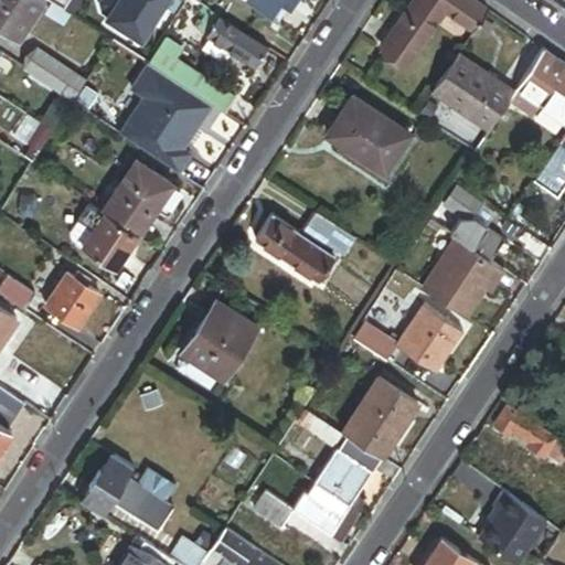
[(46,0),(0,0),(0,27),(20,41),(48,0),(46,0)]
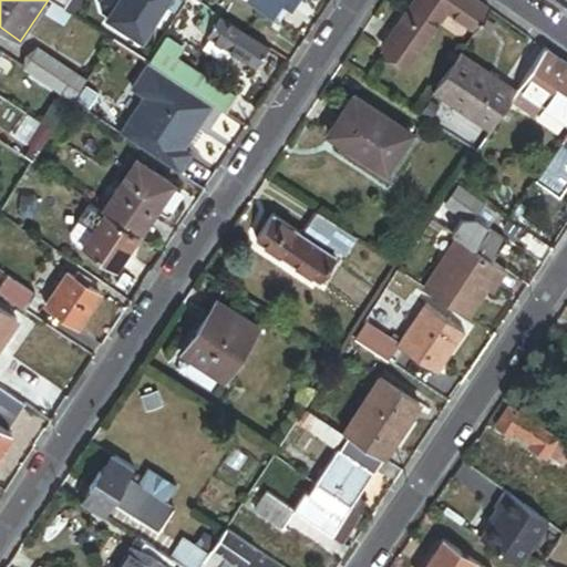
[(82,1),(79,0),(51,0),(73,14),(82,1)]
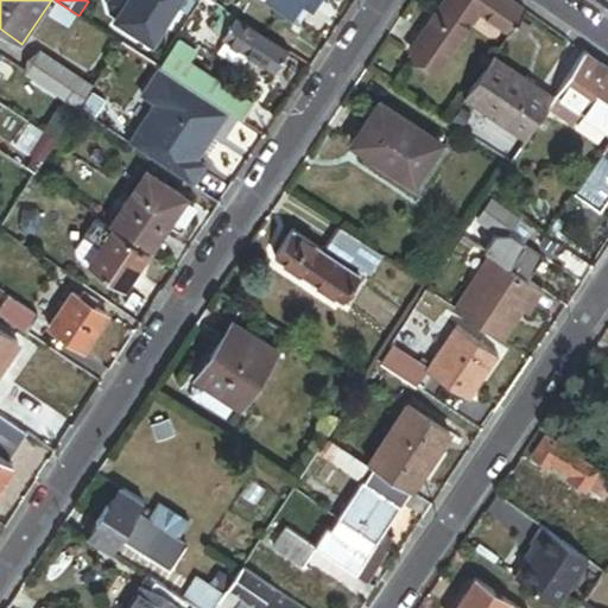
[(151,44),(181,0),(109,0),(108,4),(111,13),(116,18),(115,20),(151,44)]
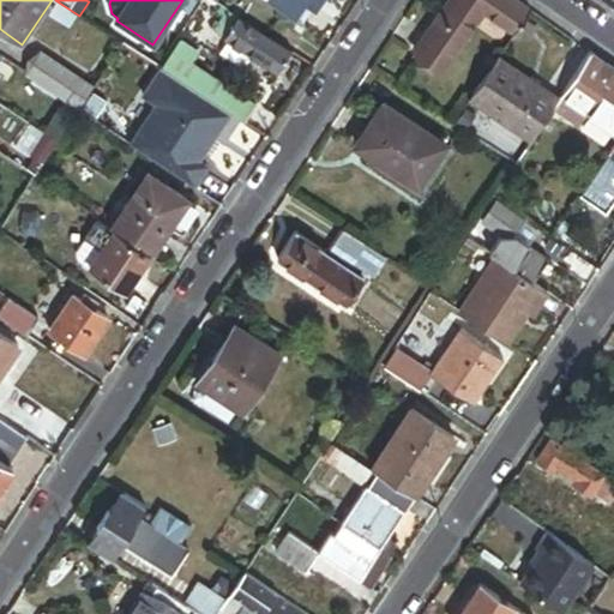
[(206,0),(222,10),(226,12),(233,0),(206,0)]
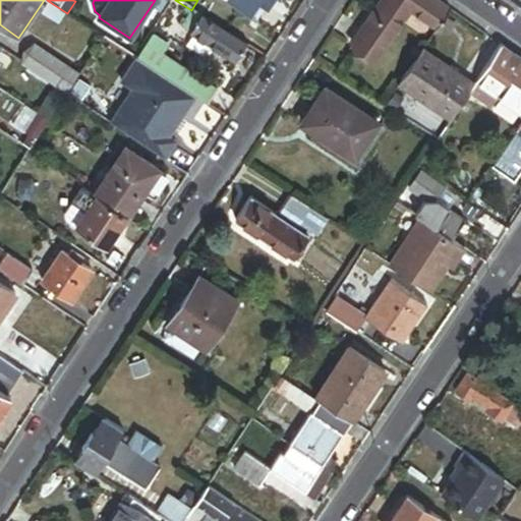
[(256,22),(272,0),(225,0),(225,1),(256,22)]
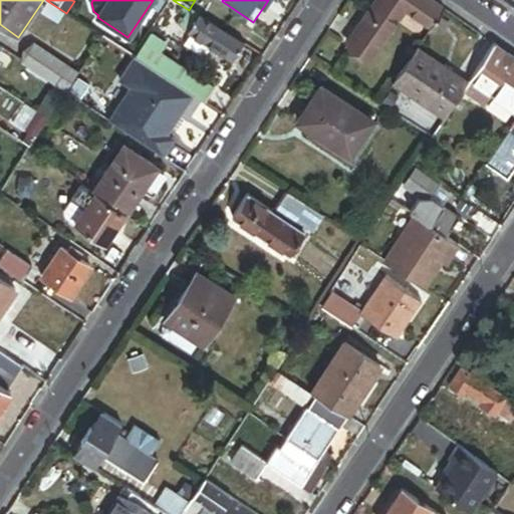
[(444,9),(430,0),(378,0),(347,46),(367,60),(404,9),(431,28),(444,9)]
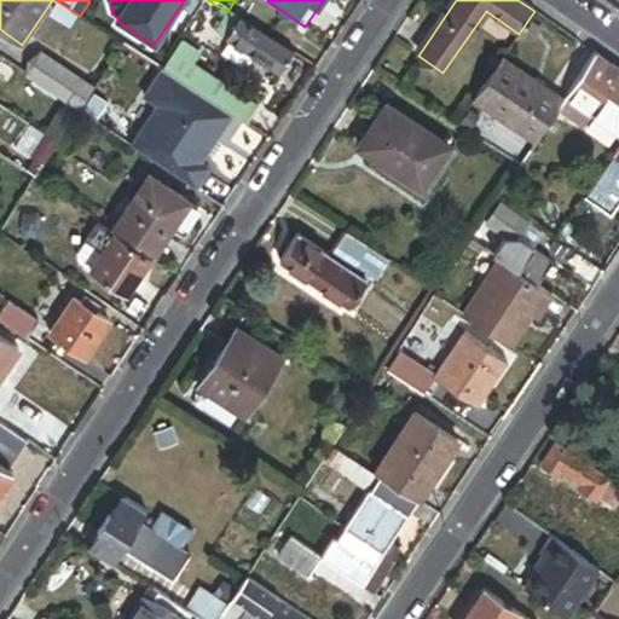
[(239,19),(227,12),(224,10),(219,16),(224,19),(215,33),(226,40),(239,19)]
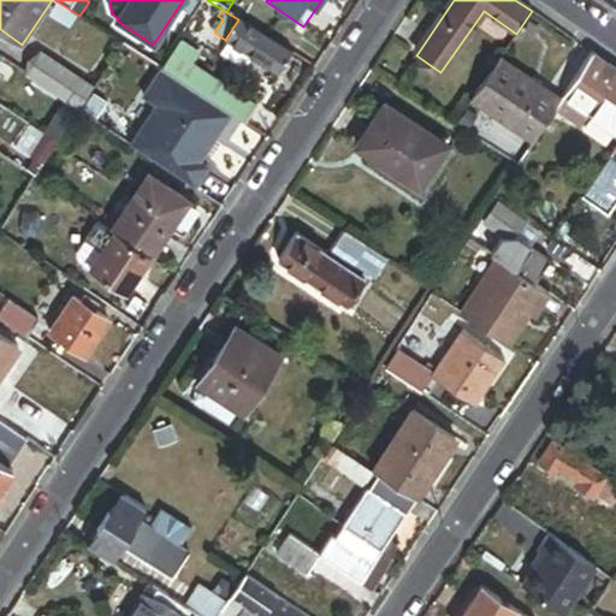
[(278,75),(291,54),(238,19),(225,40),(278,75)]
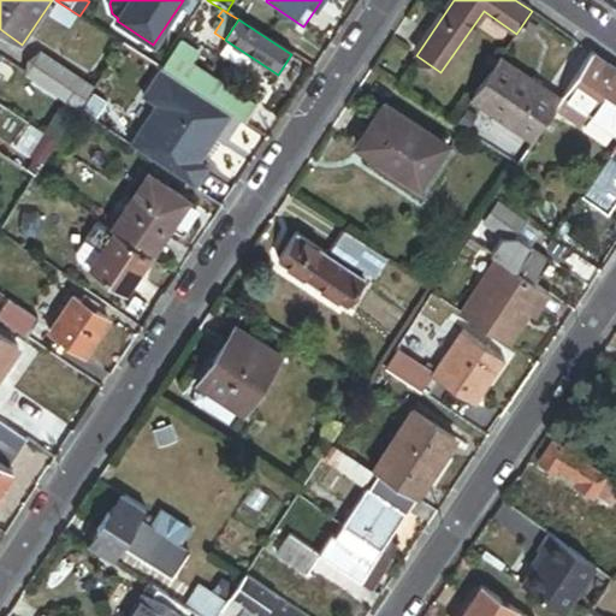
[(179,43),(161,71),(229,117),(243,126),(254,110),(188,65),(195,54),(179,43)]
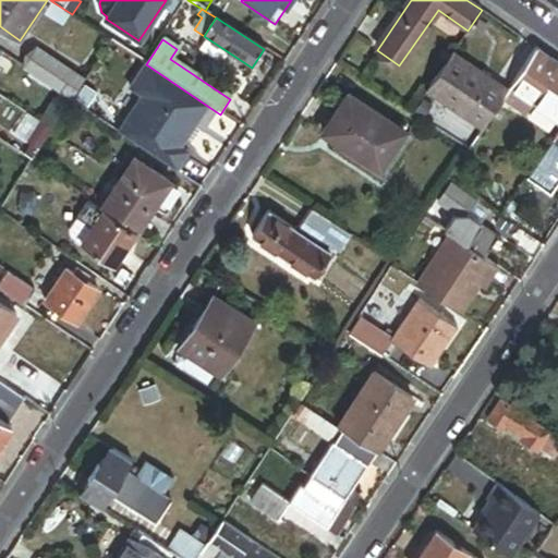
[(72,99),(86,80),(39,49),(26,70),(72,99)]
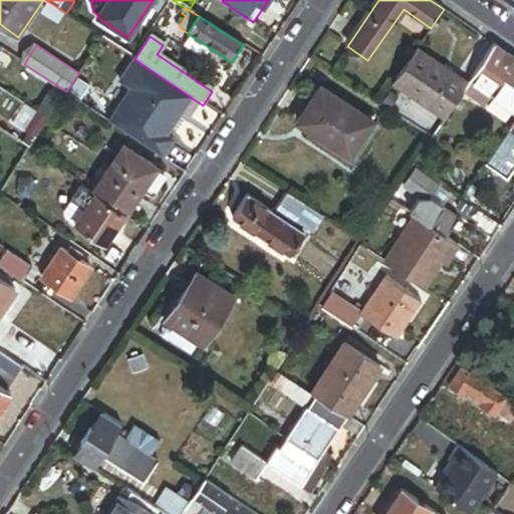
[(513,58),(493,45),(469,80),(490,94),(513,110),(513,58)]
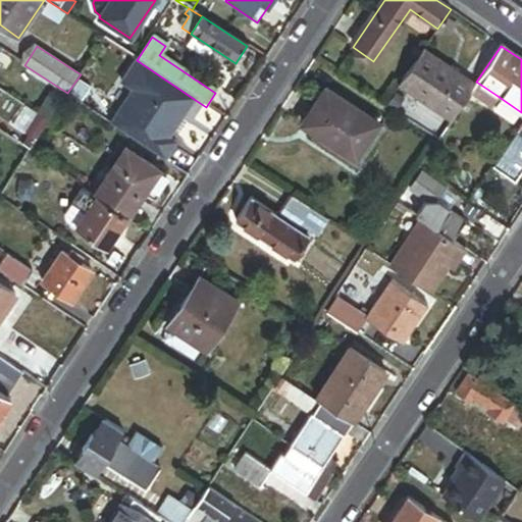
[(422,50),(399,85),(451,119),(470,92),(474,86),(422,50)]
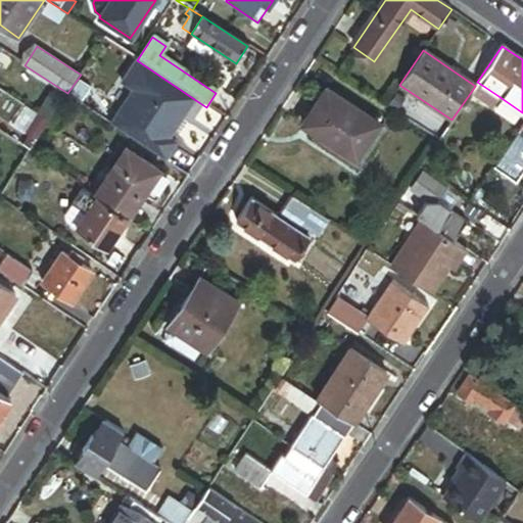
[(162,161),(174,145),(167,140),(194,99),(137,60),(136,59),(120,83),(131,91),(108,124),(162,161)]
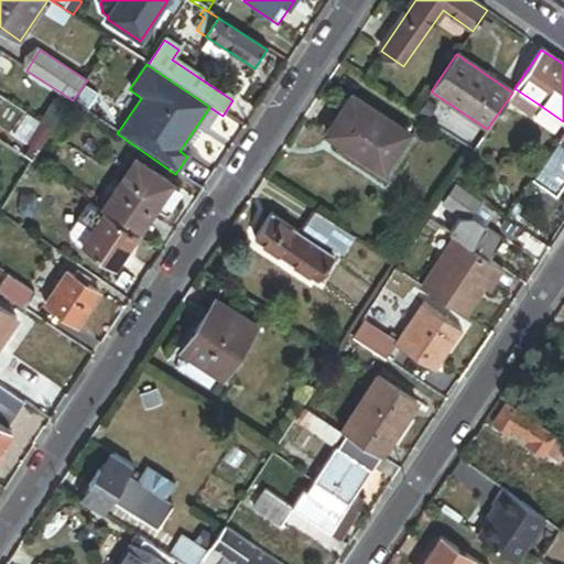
[(538,104),(514,88),(512,93),(508,99),(530,114),(538,104)]
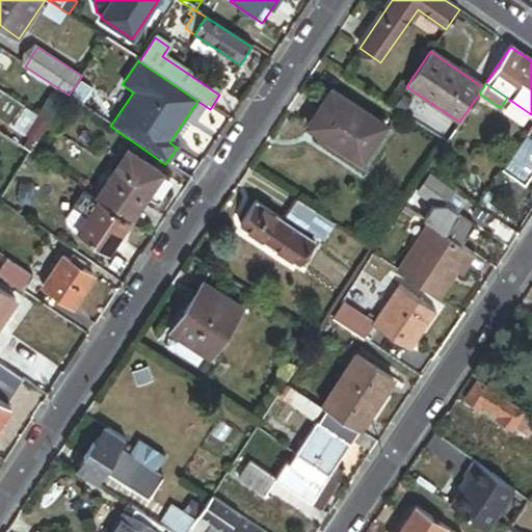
[(307,128),(363,165),(388,127),(331,89),(307,128)]
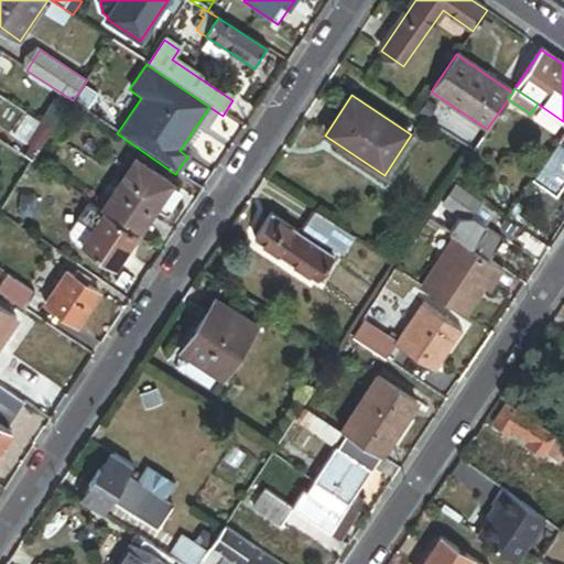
[(44,147),(52,133),(44,128),(35,141),(44,147)]
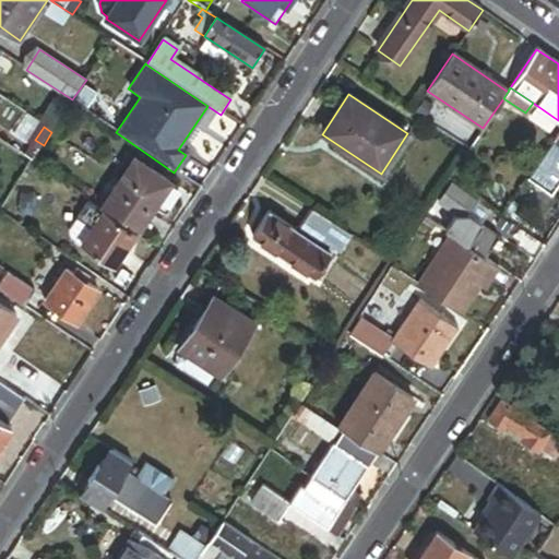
[(558,131),(528,177),(551,192),(558,181),(558,131)]
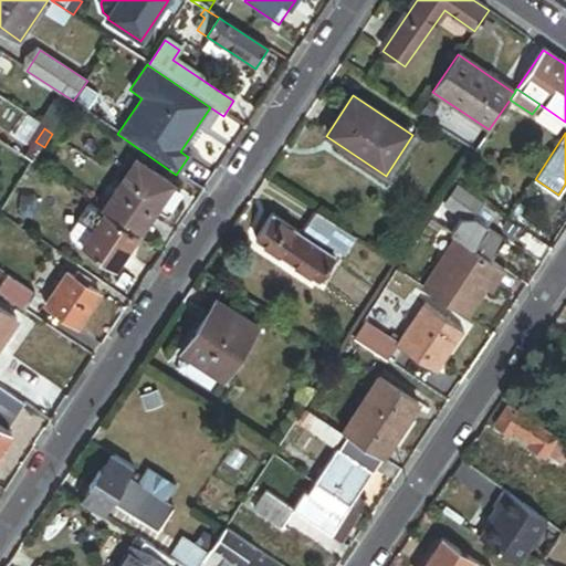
[(133,164),(101,211),(103,213),(137,236),(169,188),(133,164)]
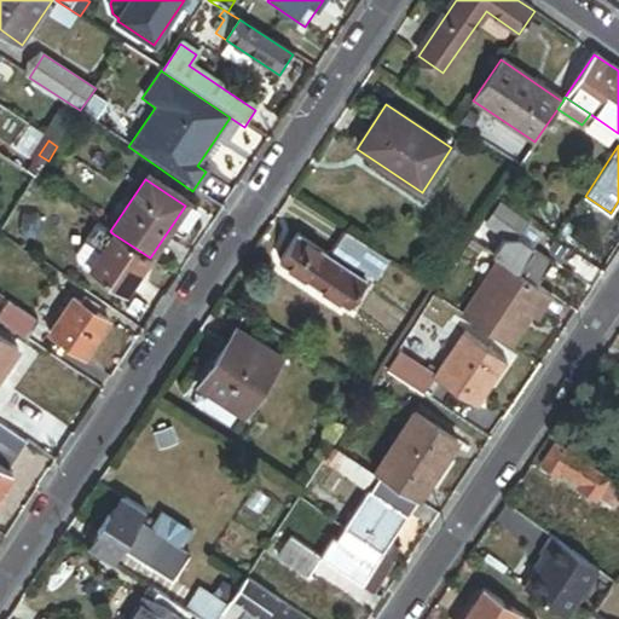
[(497,231),(505,236),(515,238),(526,221),(498,203),(485,223),(497,231)]
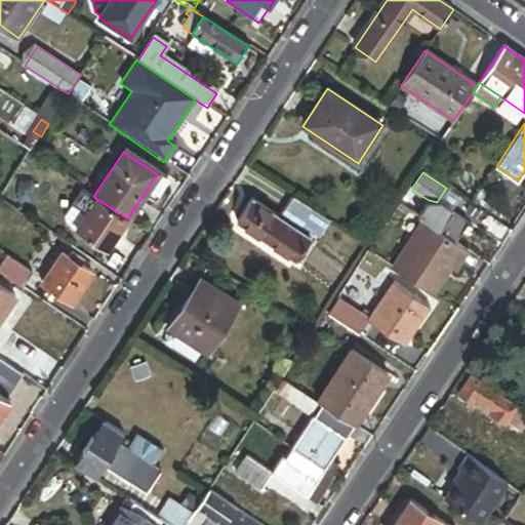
[(68,224),(75,230),(95,198),(93,196),(84,190),(66,216),(68,224)]
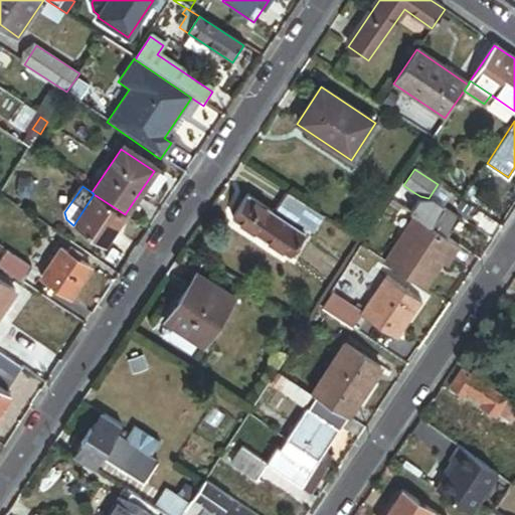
[(405,203),(402,207),(409,212),(420,196),(413,192),(409,197),(412,199),(408,205),(405,203)]
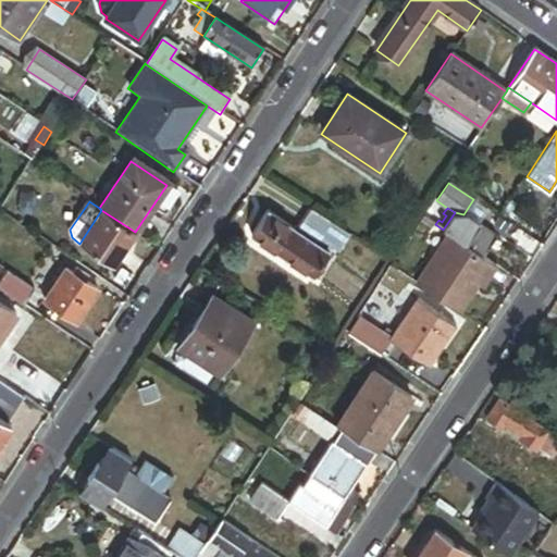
[(344,231),(310,209),(296,231),(265,212),(251,235),(316,276),(344,231)]
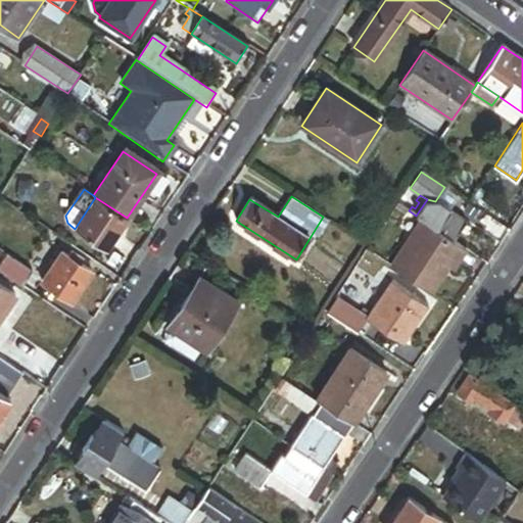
[(127,218),(95,197),(75,229),(105,249),(127,218)]
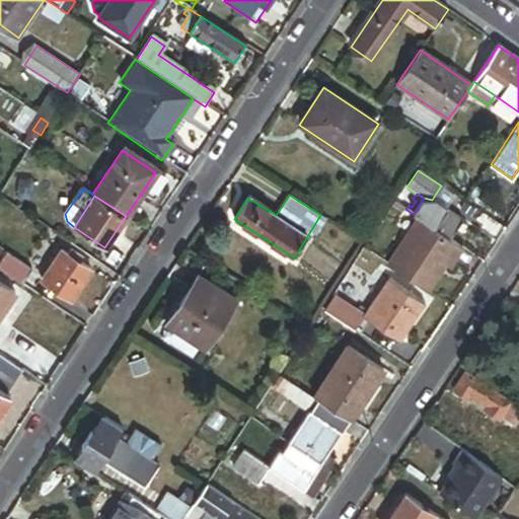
[(418,218),(434,228),(435,226),(450,236),(455,228),(460,221),(461,220),(432,200),(424,198),(413,214),(418,218)]
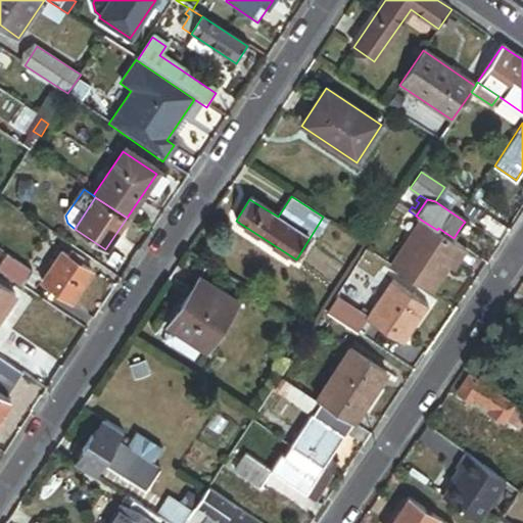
[(481,210),(468,200),(461,209),(475,220),(481,210)]
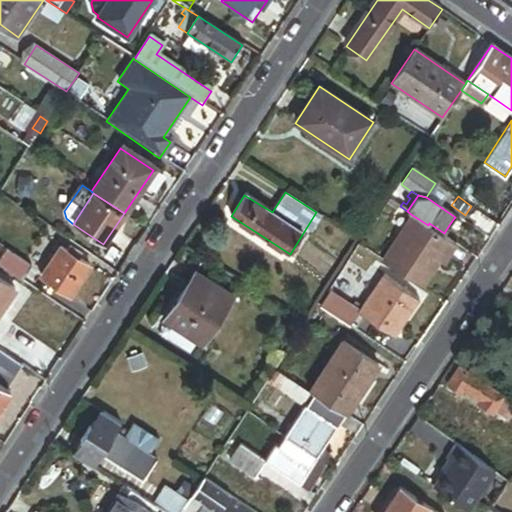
[(412,215),(383,260),(421,285),(431,270),(438,259),(450,239),(428,225),(412,215)]
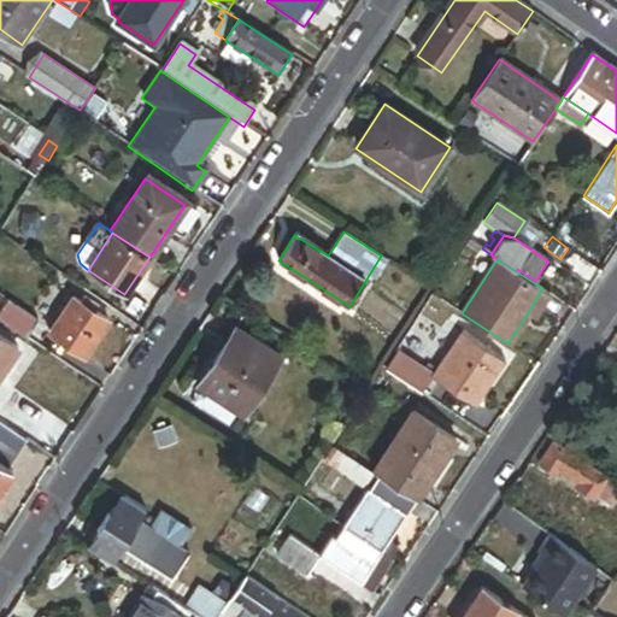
[(547,263),(541,271),(548,276),(553,268),(547,263)]
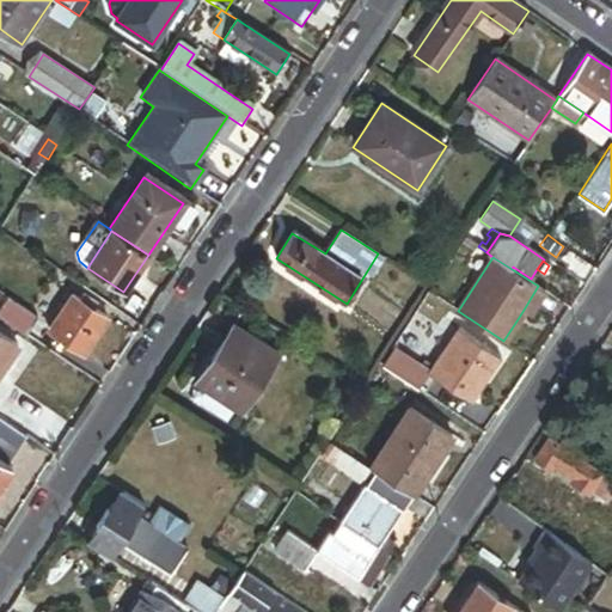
[(524,310),(527,313),(543,289),(538,286),(524,310)]
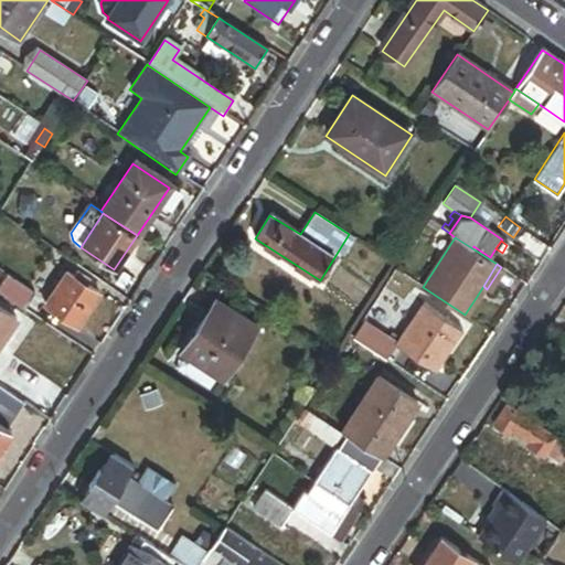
[(85,288),(78,284),(65,275),(43,307),(74,328),(96,296),(85,288)]
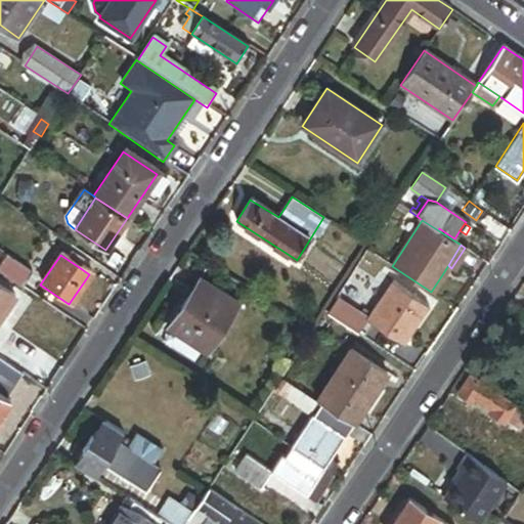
[(75,259),(73,263),(79,267),(82,263),(75,259)]
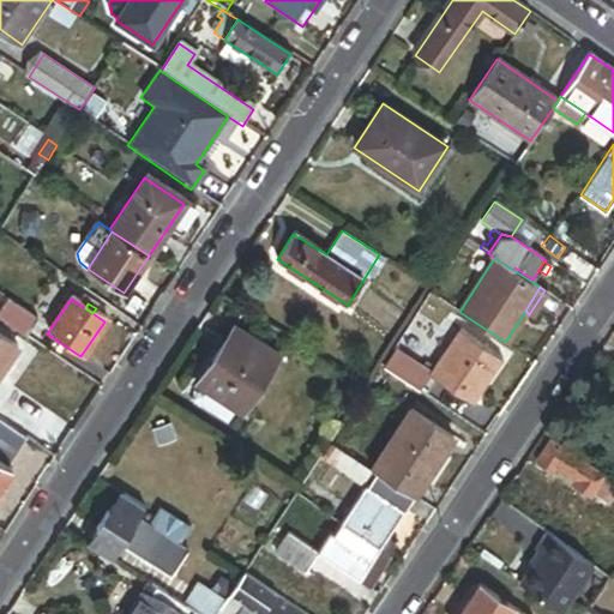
[(0,317),(0,321),(24,338),(32,324),(7,307),(0,317)]
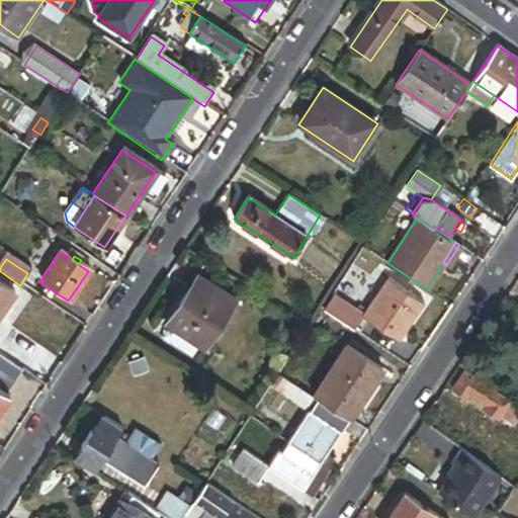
[(436,273),(426,288),(452,305),(461,290),(436,273)]
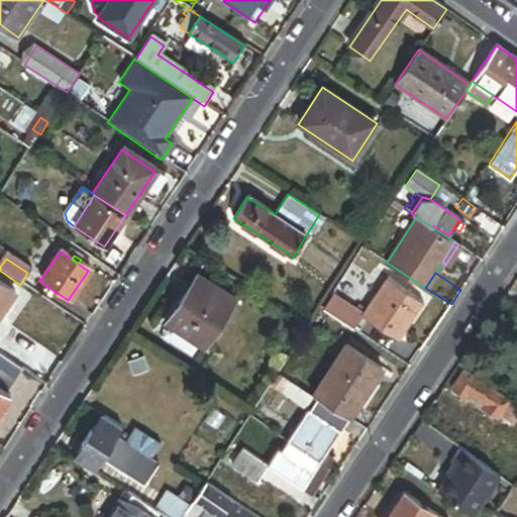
[(235,300),(197,276),(167,323),(204,347),(235,300)]
